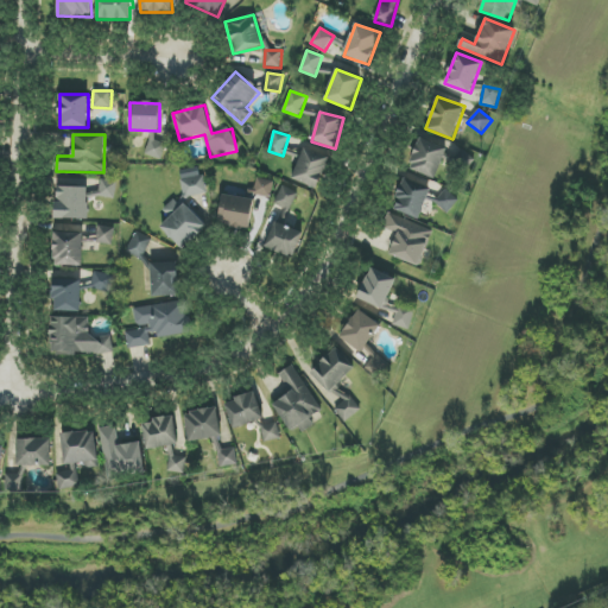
[(409,169),(435,179),(448,147),(422,137),(409,169)]
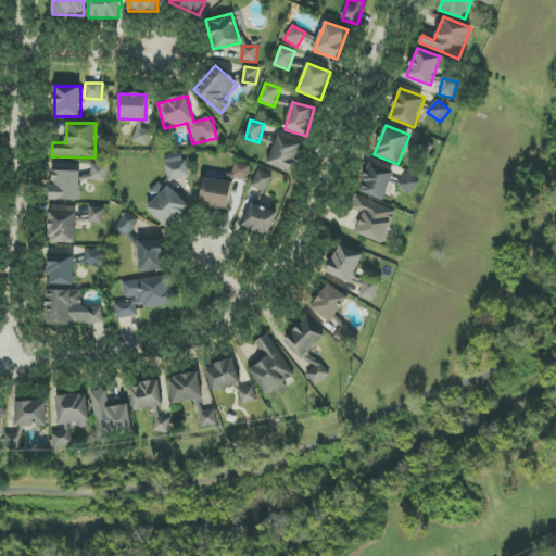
[(267,164),(290,173),(301,144),(278,136),(267,164)]
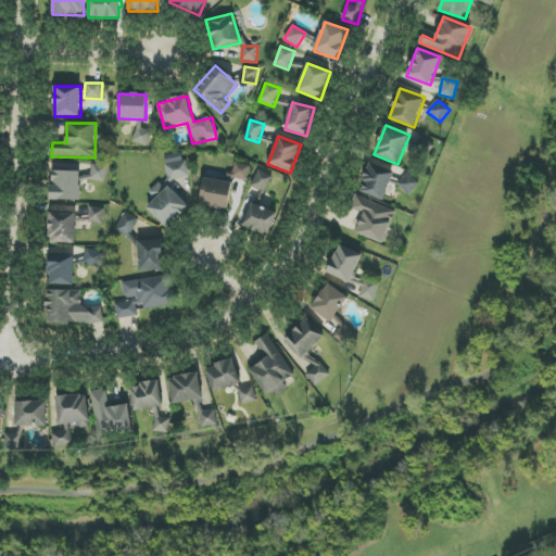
[(248,180),(251,166),(235,163),(232,177),(248,180)]
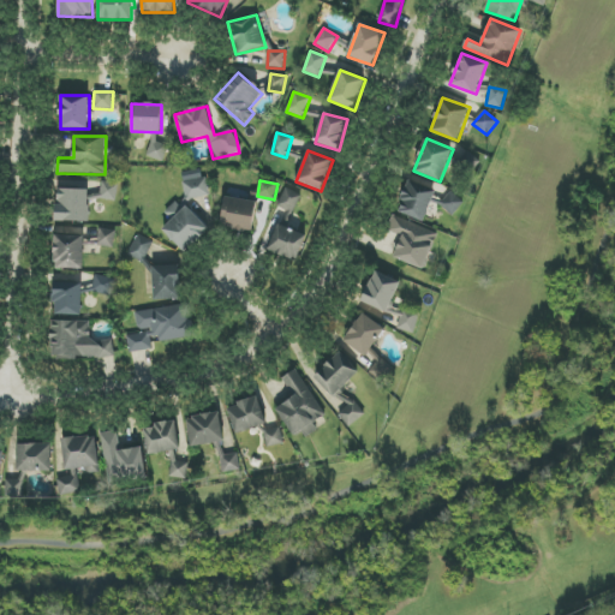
[(396,212),(424,222),(436,191),(408,180),(396,212)]
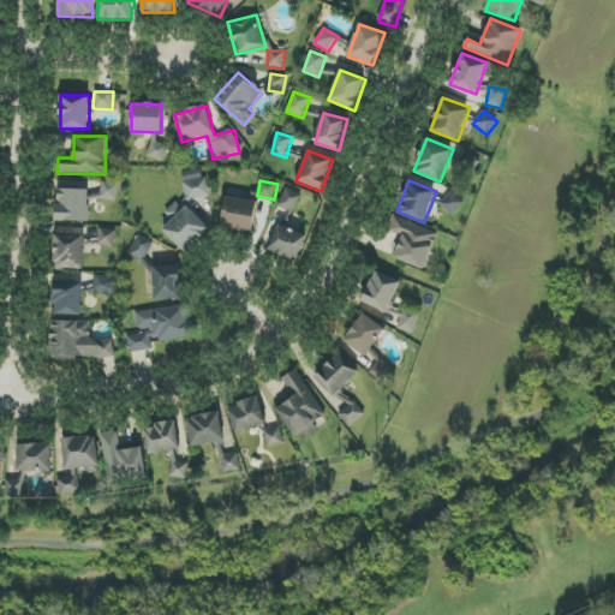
[(93,191),(93,199),(117,201),(118,183),(102,181),(101,191),(93,191)]
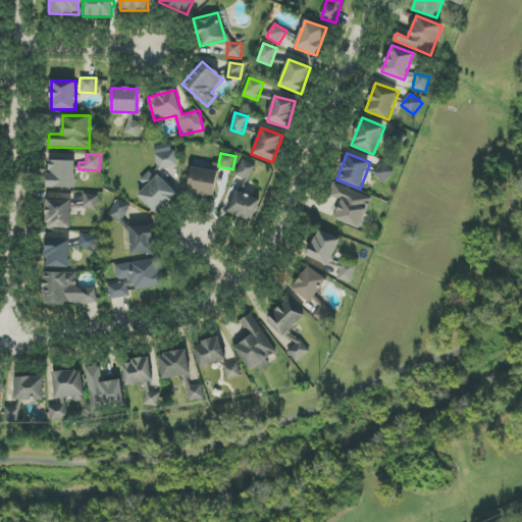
[(75,189),(76,161),(48,160),(47,188),(75,189)]
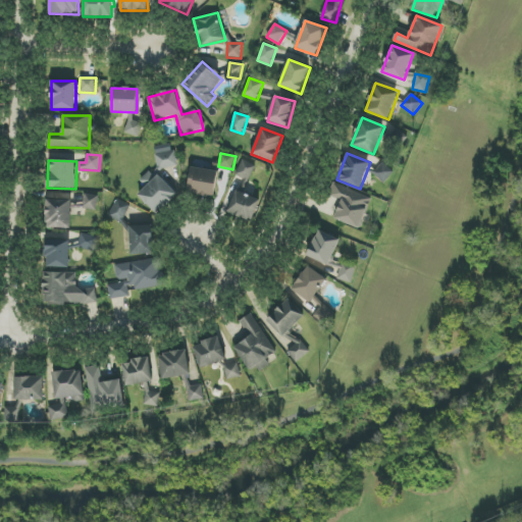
[(228,212),(252,221),(260,200),(252,197),(256,185),(249,181),(256,165),(242,160),(236,176),(242,178),(228,212)]
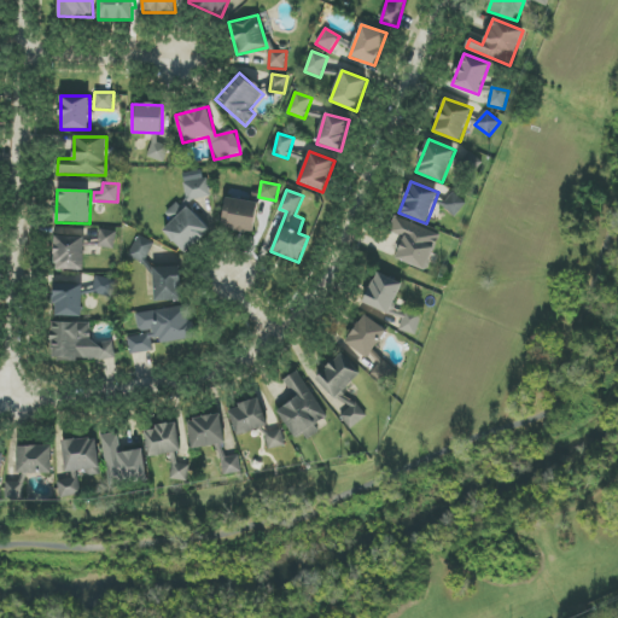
[(254,233),(258,203),(227,198),(222,228),(254,233)]
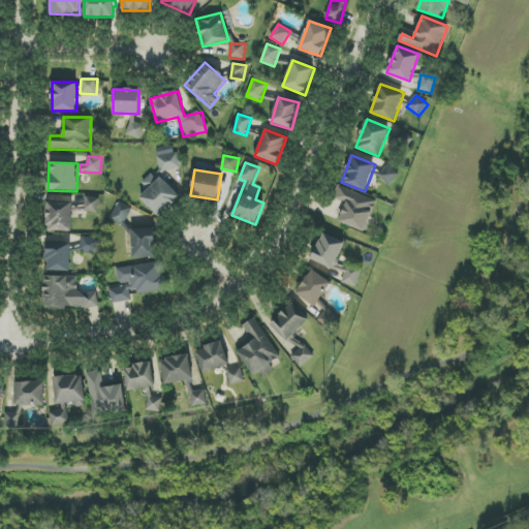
[(338,221),(364,232),(377,201),(340,187),(335,199),(345,204),(338,221)]
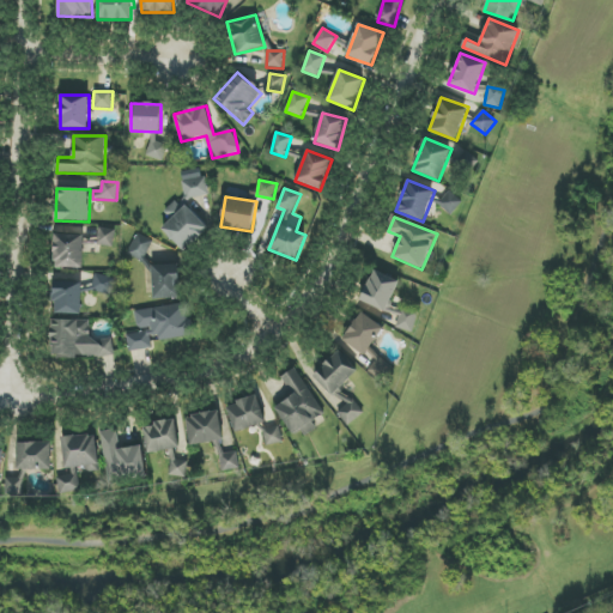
[(98,246),(114,246),(115,229),(98,229),(98,246)]
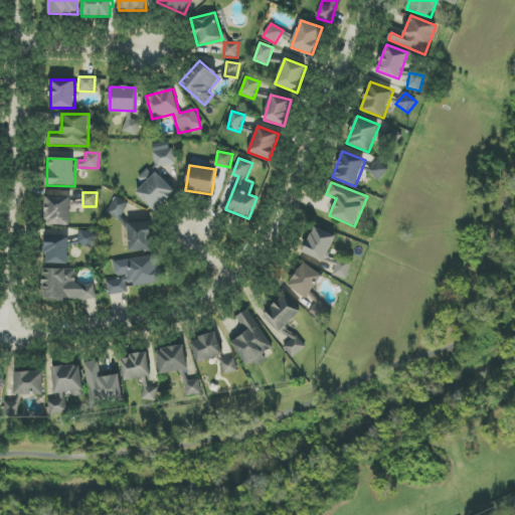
[(45,224),(69,225),(70,197),(46,197),(45,224)]
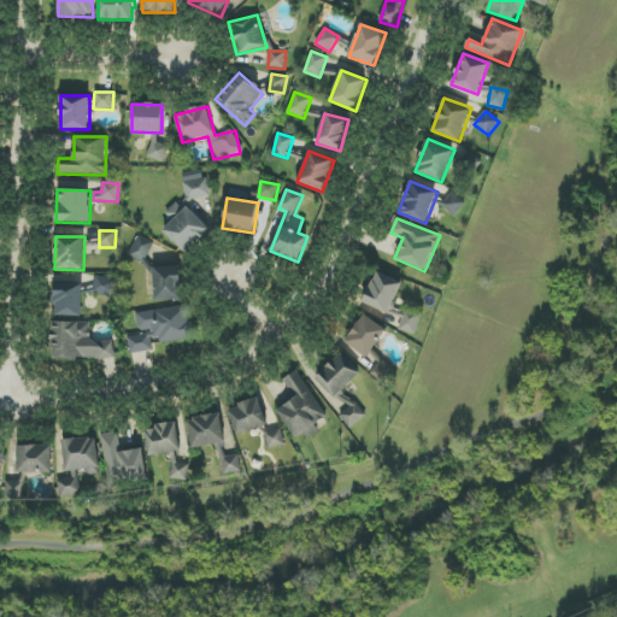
[(153,244),(139,236),(130,257),(144,263),(153,244)]
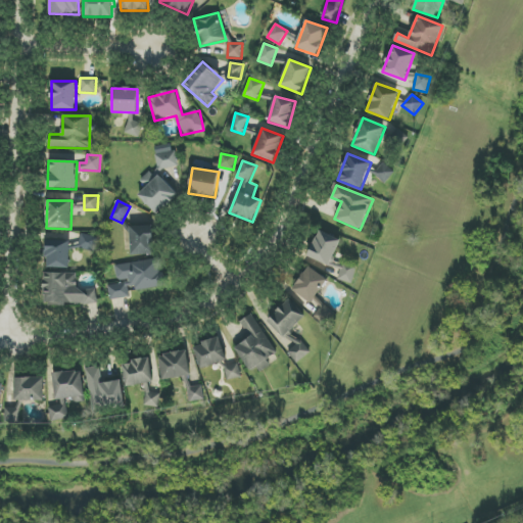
[(130,227),(132,255),(154,254),(153,226),(130,227)]
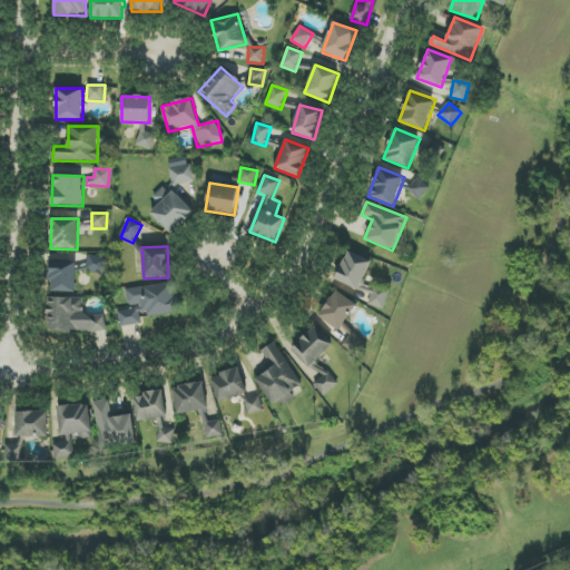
[(371,259),(346,252),(335,282),(372,294),(367,304),(383,310),(389,293),(363,284),(371,259)]
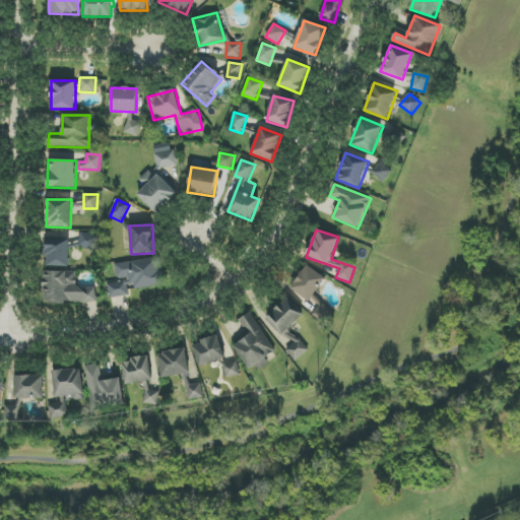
[(94,251),(98,236),(81,233),(78,248),(94,251)]
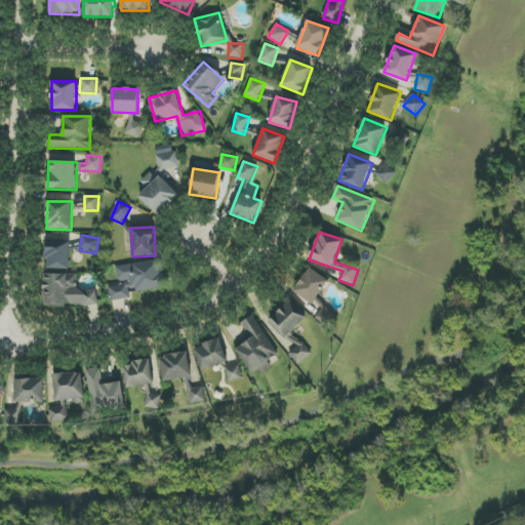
[(70,270),(70,241),(45,241),(45,269),(70,270)]
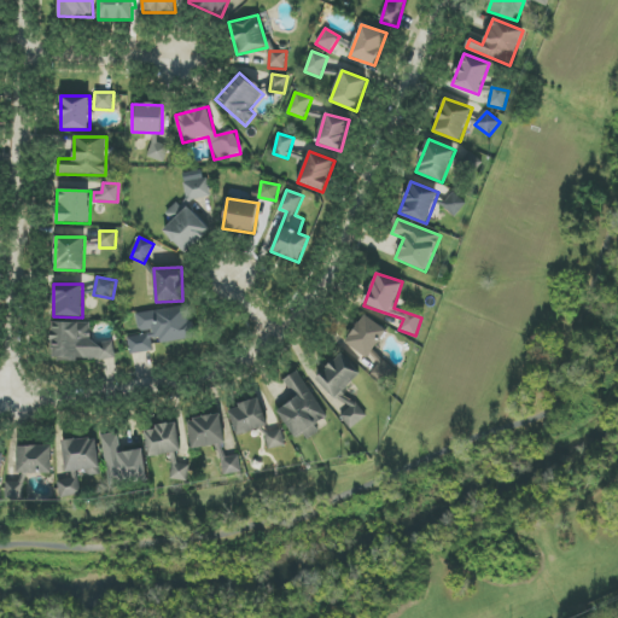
[(135,313),(139,334),(128,336),(130,355),(153,351),(152,344),(196,338),(192,305),(135,313)]
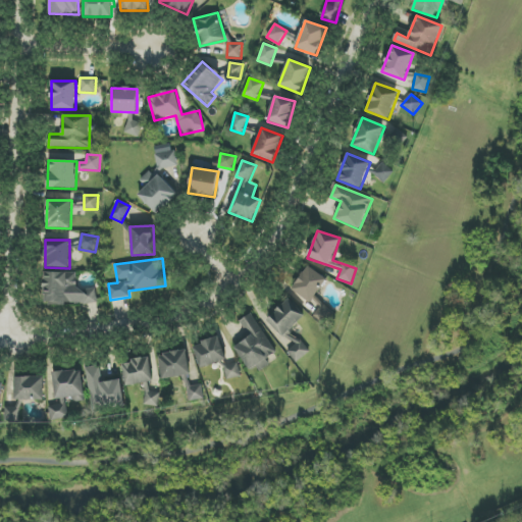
[(327,279),(308,265),(292,290),(312,303),(327,279)]
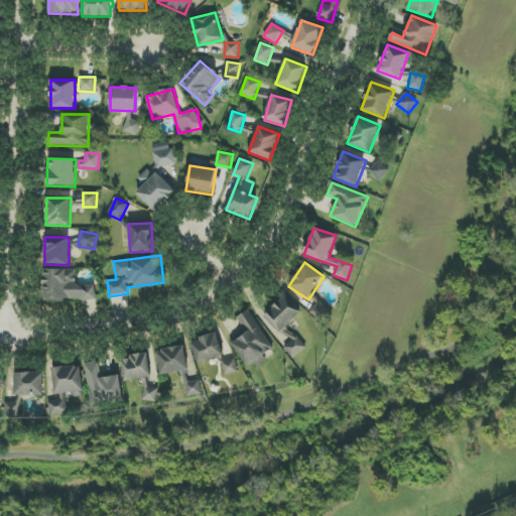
[(76,270),(43,270),(43,300),(96,300),(96,284),(76,284),(76,270)]
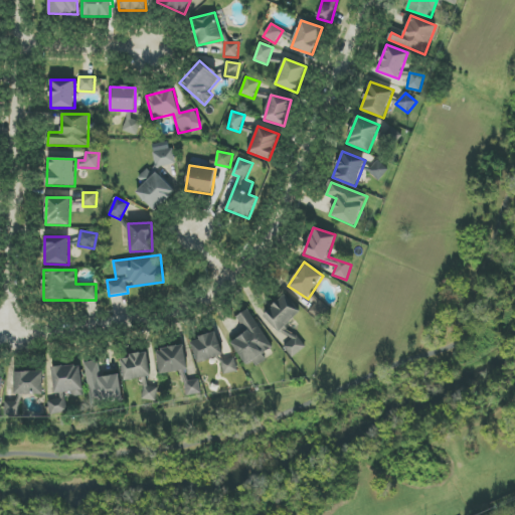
[(295,358),(306,345),(286,327),(301,309),(284,294),(264,317),(290,340),(283,348),(295,358)]
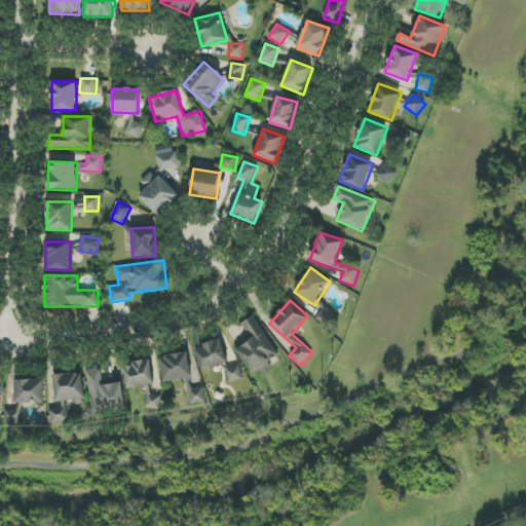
[(315,317),(327,327),(336,315),(325,306),(315,317)]
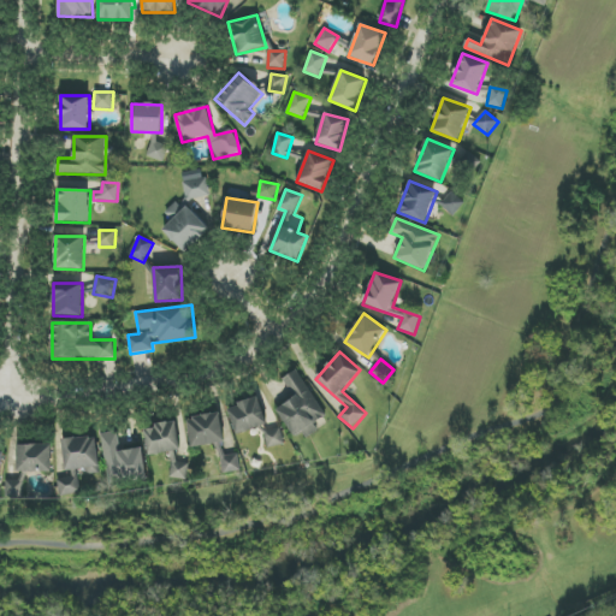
[(277,410),(295,437),(302,432),(307,438),(319,431),(314,424),(326,416),(296,371),(283,379),(295,398),(277,410)]
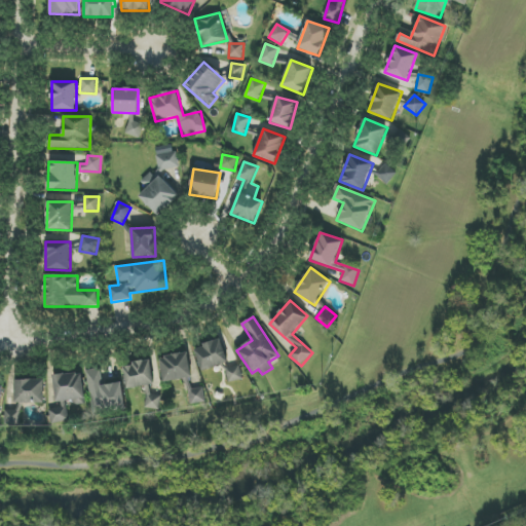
[(229,362),(221,339),(194,348),(202,371),(229,362)]
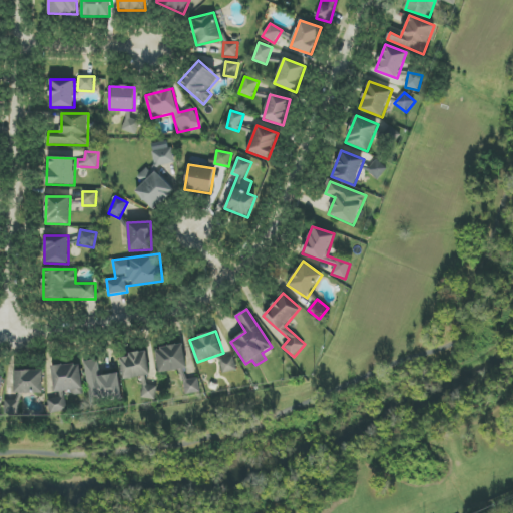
[(160,374),(187,368),(182,344),(155,350),(160,374)]
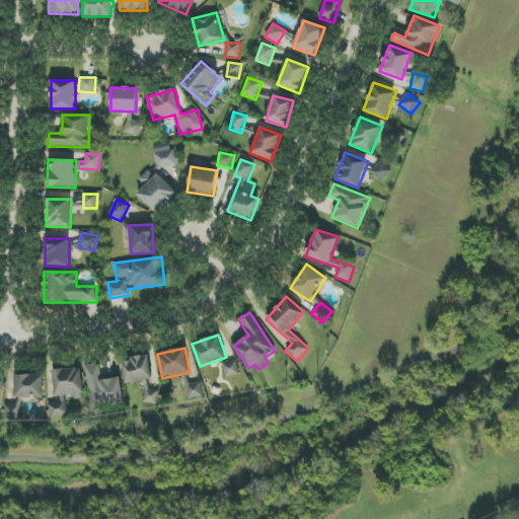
[(122,360),(125,383),(152,380),(148,356),(122,360)]
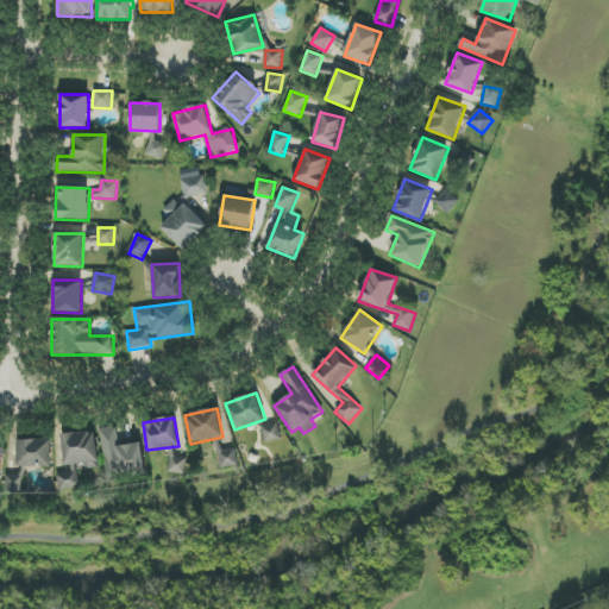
[(265,443),(281,439),(278,424),(262,427),(265,443)]
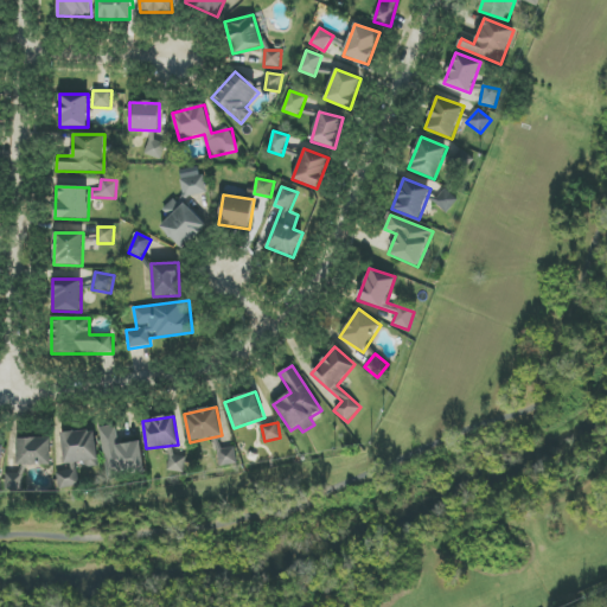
[(100,428),(107,479),(145,473),(140,442),(119,445),(116,426),(100,428)]
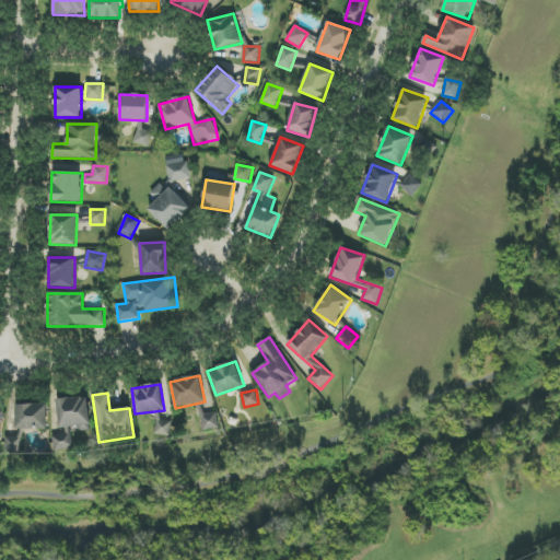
[(56,400),(60,428),(78,426),(79,431),(92,430),(86,396),(56,400)]
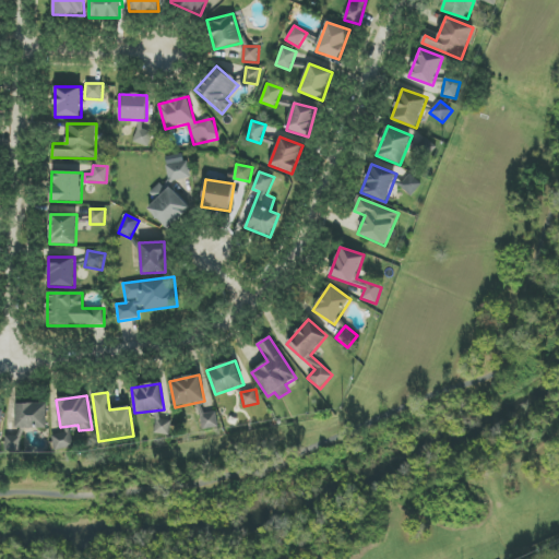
[(48,404),(16,403),(15,428),(47,429),(48,404)]
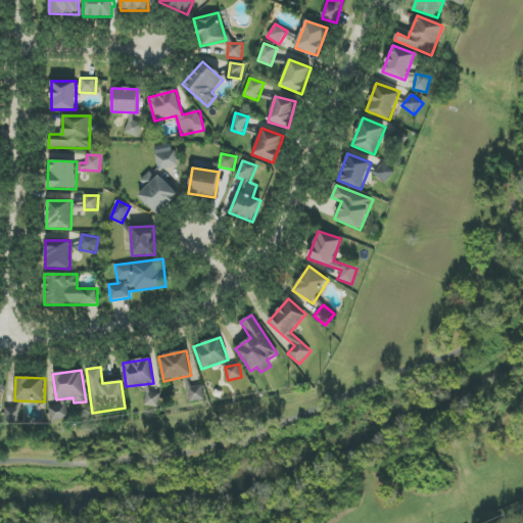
[(189,401),(204,400),(202,386),(188,387),(189,401)]
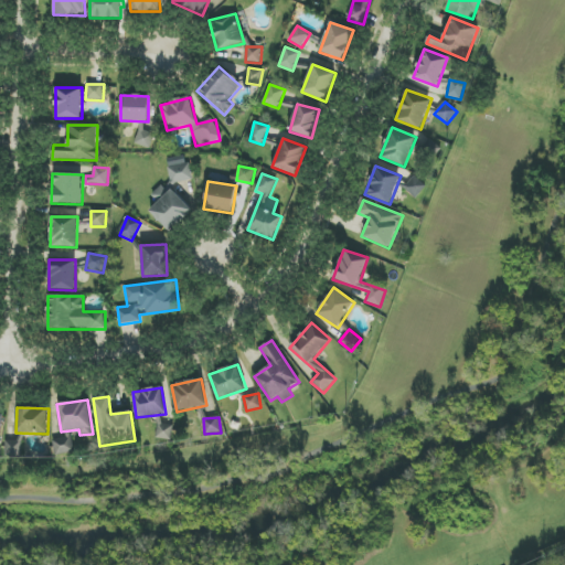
[(158,424),(157,438),(172,440),(173,425),(158,424)]
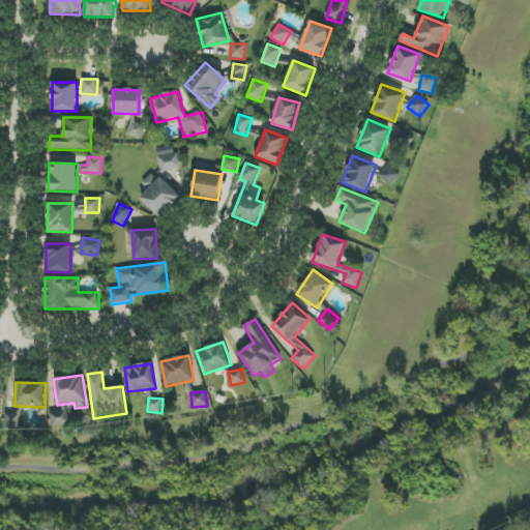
[(69,424),(67,410),(50,412),(51,427),(69,424)]
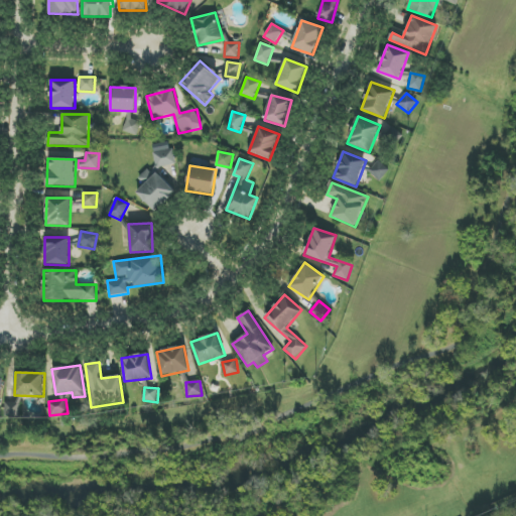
[(5,415),(19,415),(19,400),(5,400),(5,415)]
